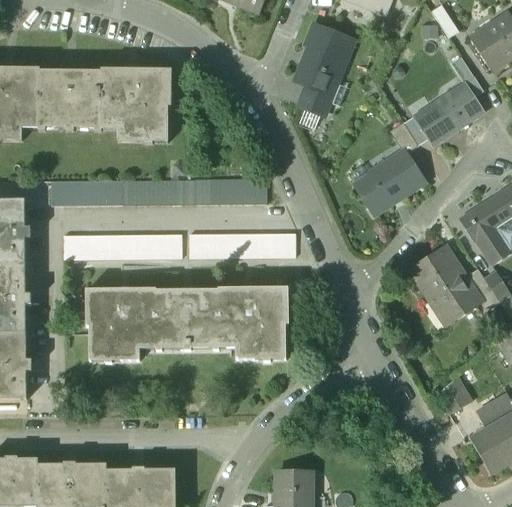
[(232,0),(259,11),(263,0),(232,0)]
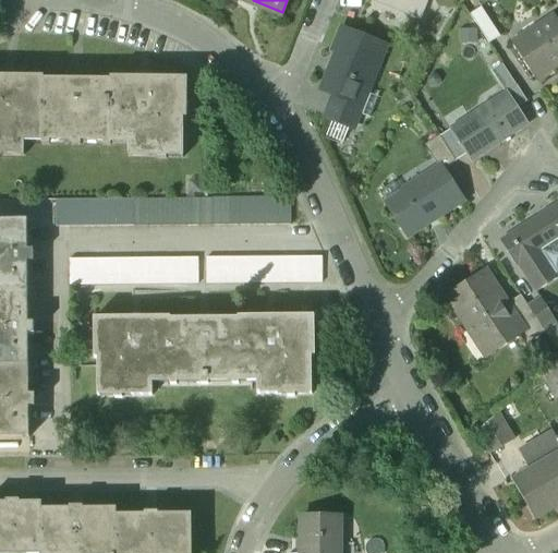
[(499,32),(481,2),(470,10),(488,38),(499,32)]
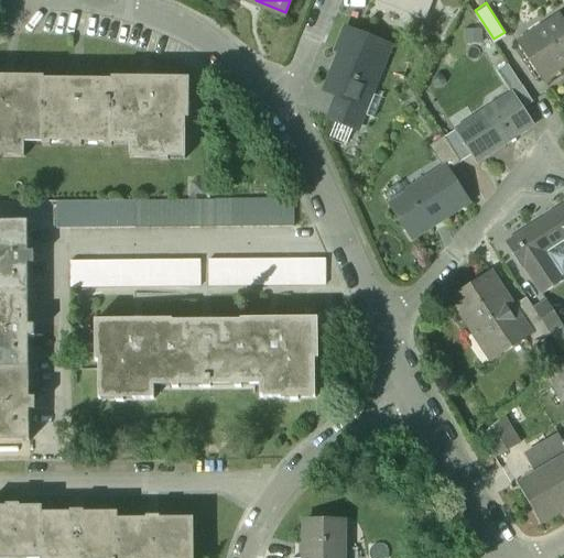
[(563,17),(560,10),(517,37),(541,76),(563,61),(563,17)]
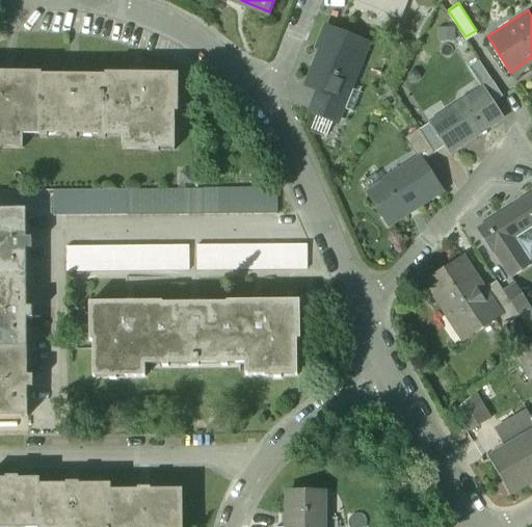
[(368,40),(324,22),(316,44),(320,46),(306,81),(318,86),(309,107),(317,110),(333,116),(337,119),(368,40)]
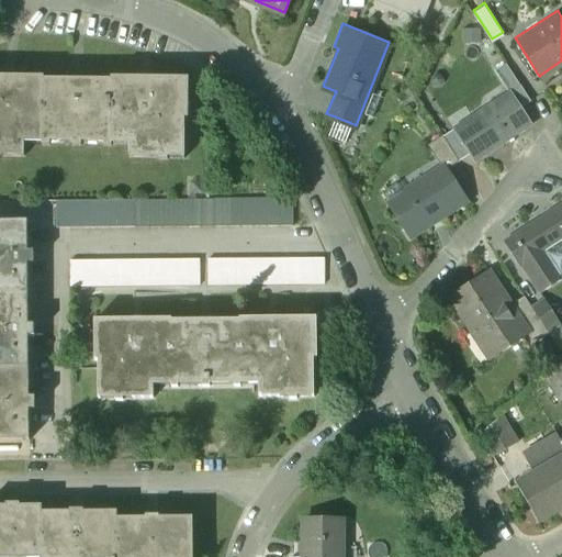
[(530,98),(506,60),(496,68),(509,89),(519,104),(530,98)]
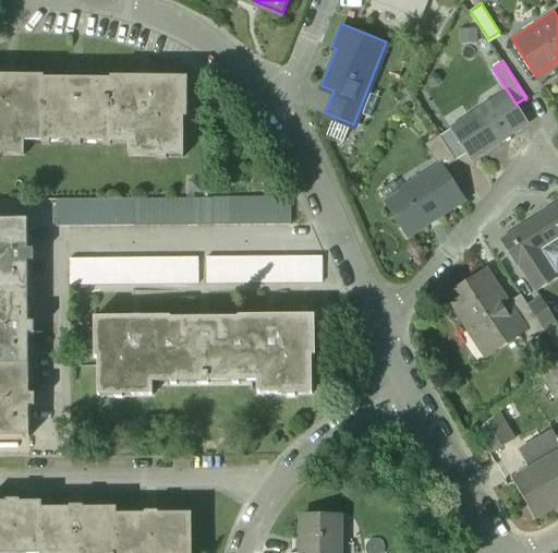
[(185,74),(109,73),(109,75),(41,75),(43,72),(0,72),(0,151),(23,152),(23,137),(40,139),(40,141),(48,141),(48,139),(71,139),(71,142),(80,142),(80,139),(101,139),(101,142),(110,142),(110,139),(126,139),(126,153),(157,153),(157,156),(165,156),(165,153),(180,153),(180,154),(182,155),(182,113),(185,113),(185,74)]
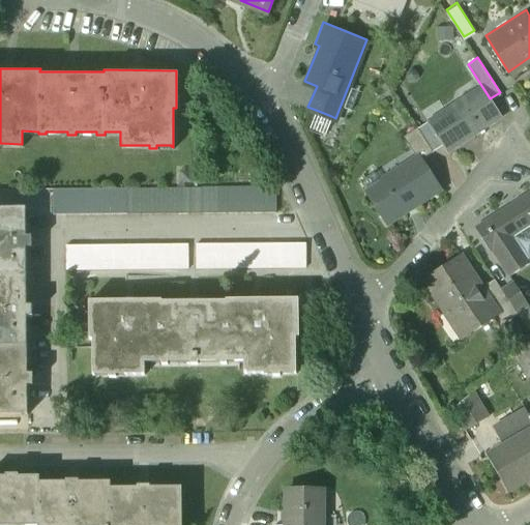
[(480,84),(443,109),(446,113),(432,122),(443,141),(448,148),(500,114),(490,98),(480,84)]
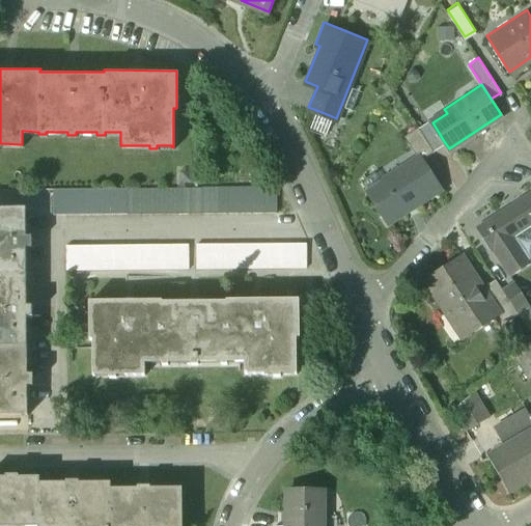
[(447,113),(444,109),(418,125),(434,148),(444,141),(432,122),(447,113)]
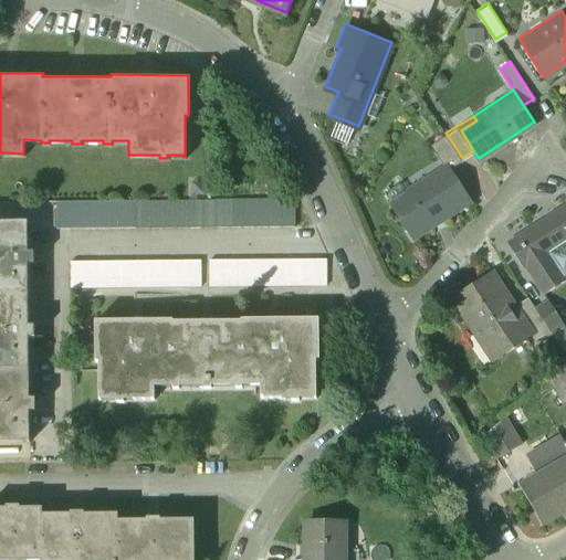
[(354,124),(337,117),(331,133),(347,139),(354,124)]
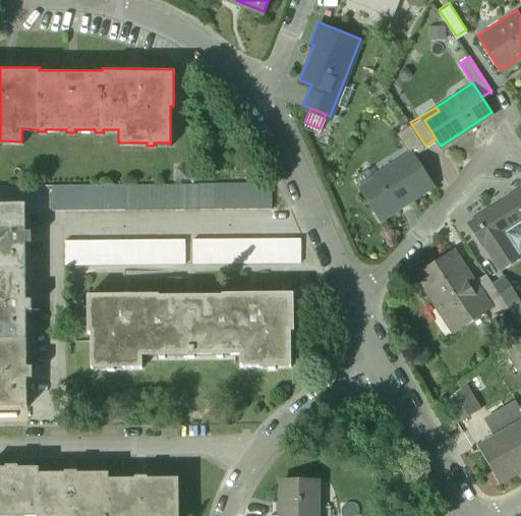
[(410,122),(396,131),(410,153),(411,152),(413,155),(425,146),(410,122)]
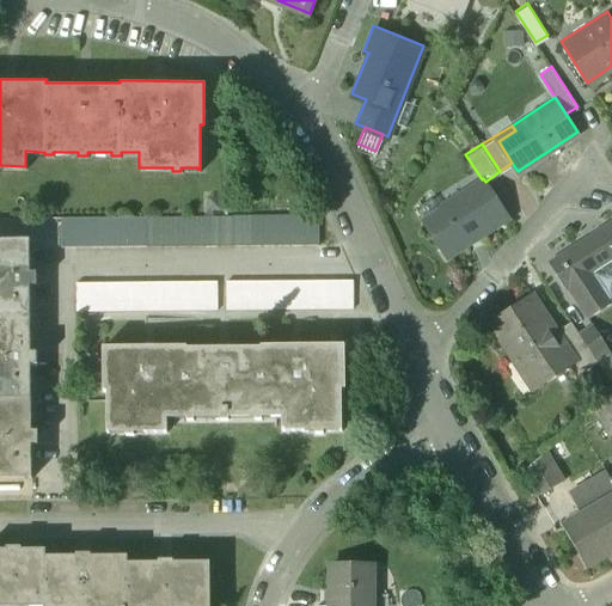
[(482,179),(423,218),(447,255),(507,215),(485,182),(483,178),(482,179)]
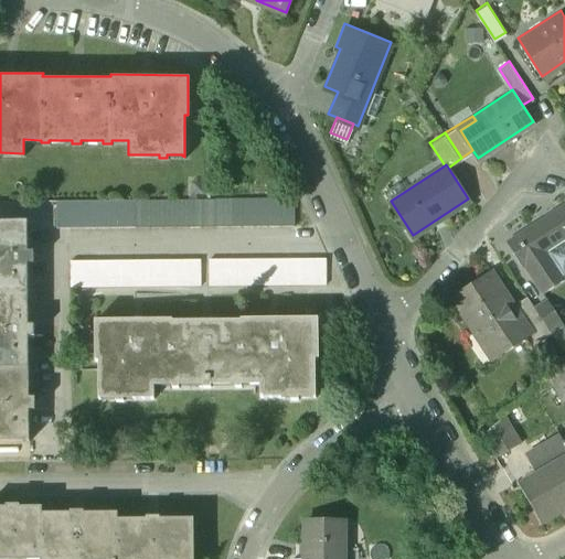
[(214,224),(214,196),(135,197),(135,225),(214,224)]
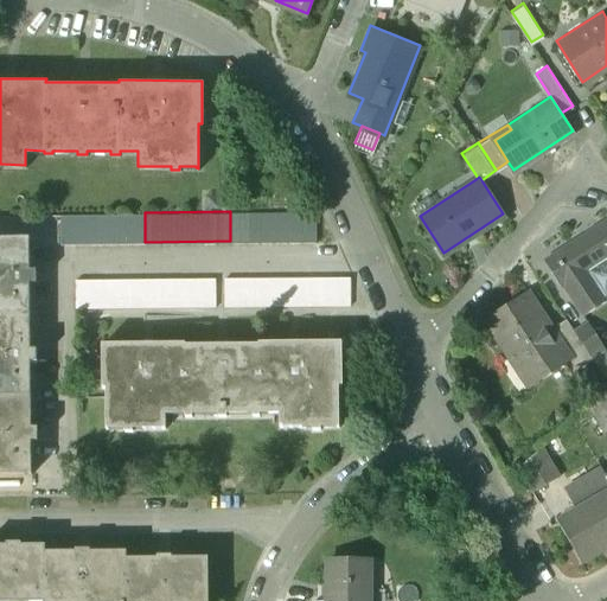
[(315,211),(230,211),(230,241),(231,241),(315,241),(315,211)]
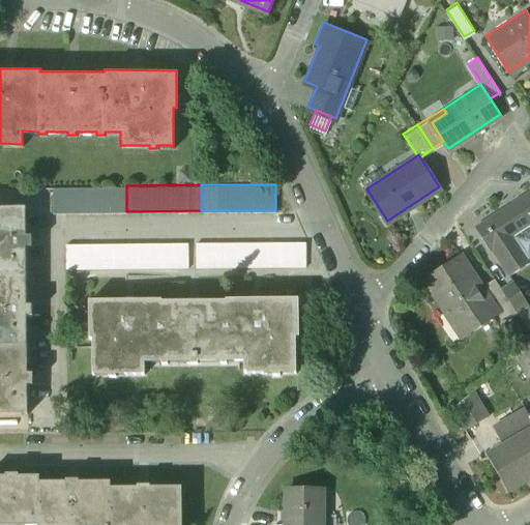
[(126,211),(126,185),(52,185),(53,211),(126,211)]
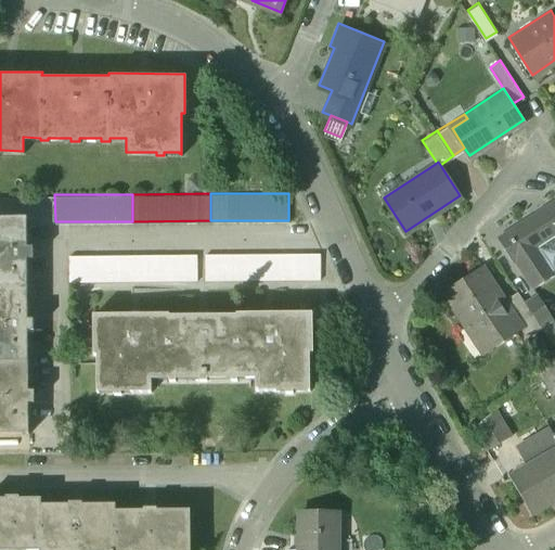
[(554,197),(500,234),(499,233),(498,234),(514,259),(516,258),(533,285),(554,271),(536,244),(554,231),(554,197)]
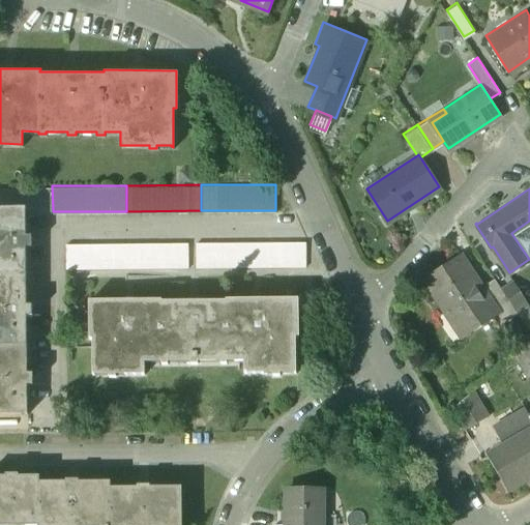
[(25,234),(25,205),(0,205),(0,273),(26,273),(25,245),(31,245),(31,234),(25,234)]
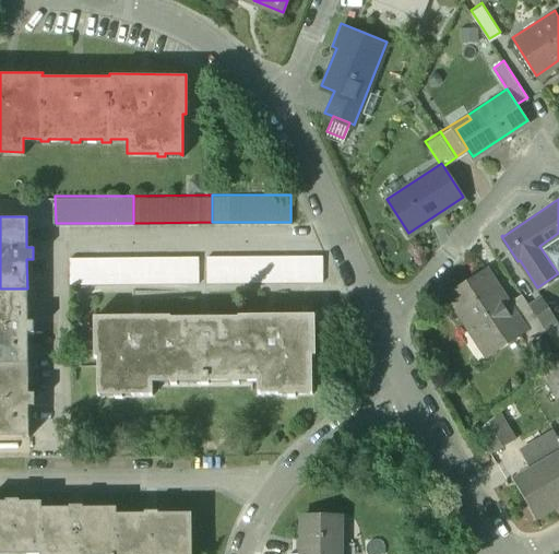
[(322,279),(322,254),(205,255),(205,280),(322,279)]
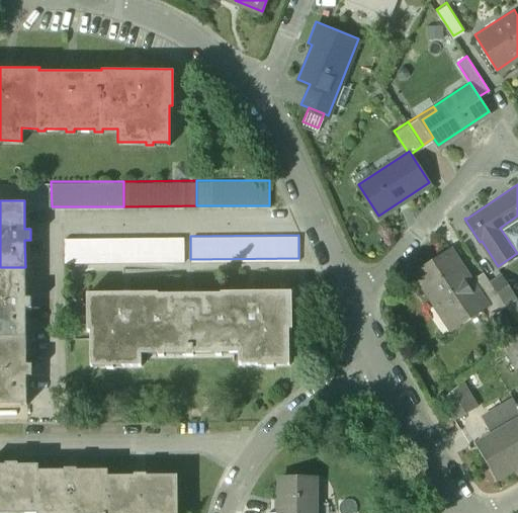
[(183,260),(183,236),(64,237),(64,261),(183,260)]
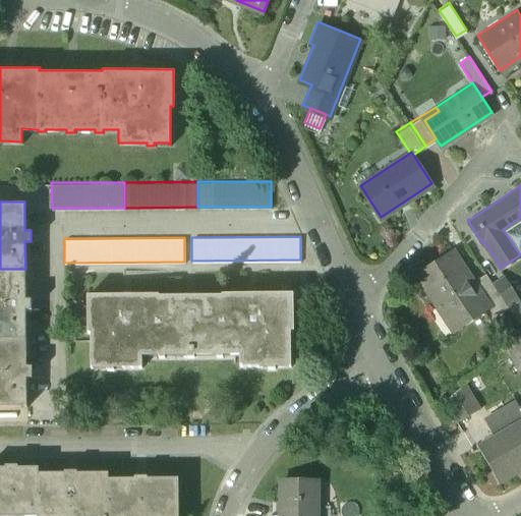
[(473,280),(453,248),(416,273),(437,303),(443,299),(459,325),(488,305),(489,304),(473,280)]
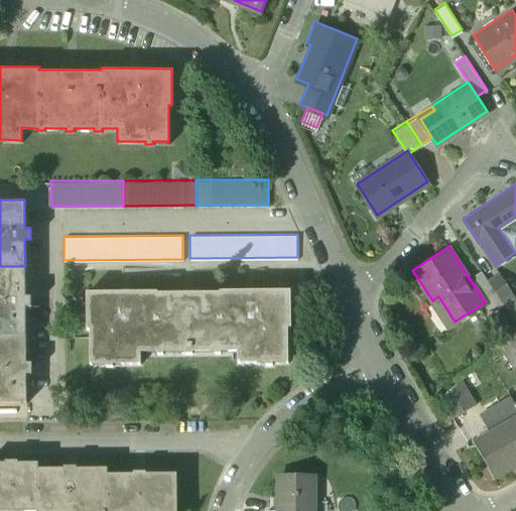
[(25,294),(25,266),(0,266),(0,333),(25,333),(25,305),(35,304),(34,294),(25,294)]
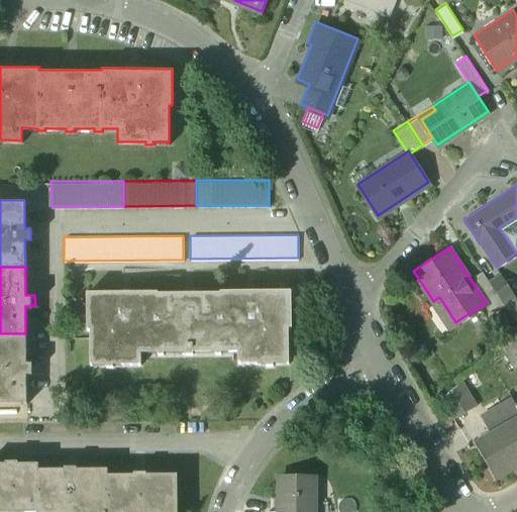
[(489,279),(482,269),(470,278),(486,302),(485,303),(491,312),(504,303),(504,302),(489,279)]
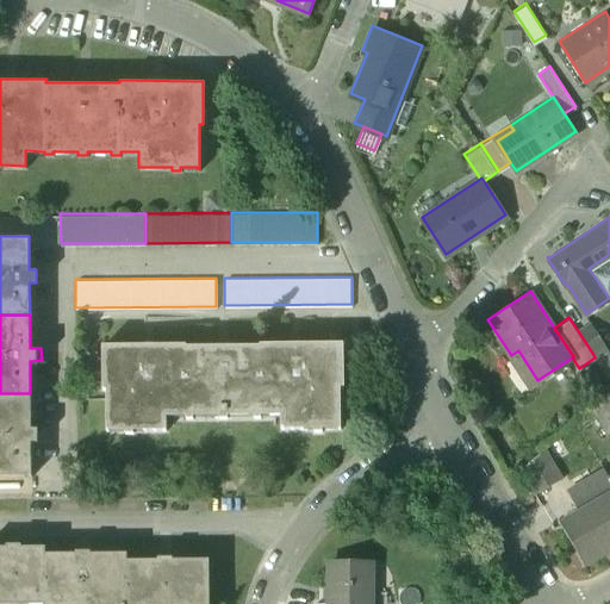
[(608,347),(590,321),(577,329),(595,356),(608,347)]
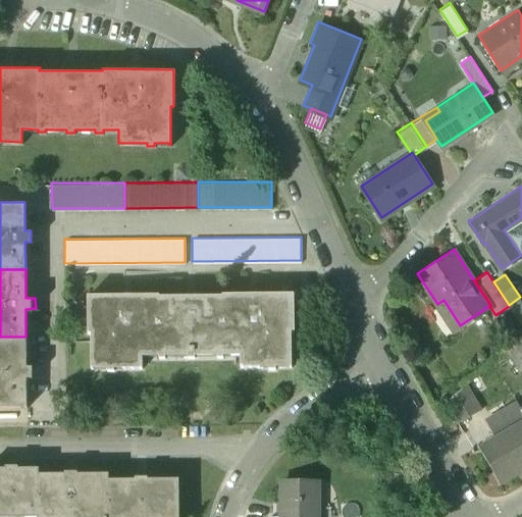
[(158,295),(158,293),(87,294),(87,331),(90,331),(91,367),(106,366),(106,369),(113,369),(113,366),(142,366),(142,355),(158,355),(158,356),(164,356),(164,354),(187,354),(187,356),(194,356),(194,354),(216,354),(216,356),(222,356),(222,354),(240,354),(240,365),(268,365),(268,367),(275,367),(275,365),(291,365),(291,329),(294,329),(293,292),(221,293),(221,294),(158,295)]
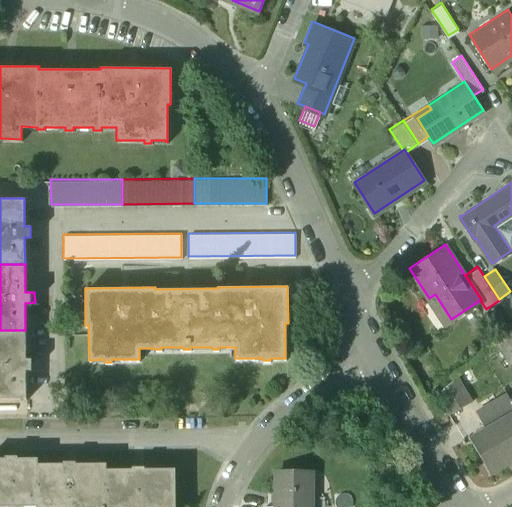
[(511,325),(496,339),(509,361),(511,358),(511,325)]
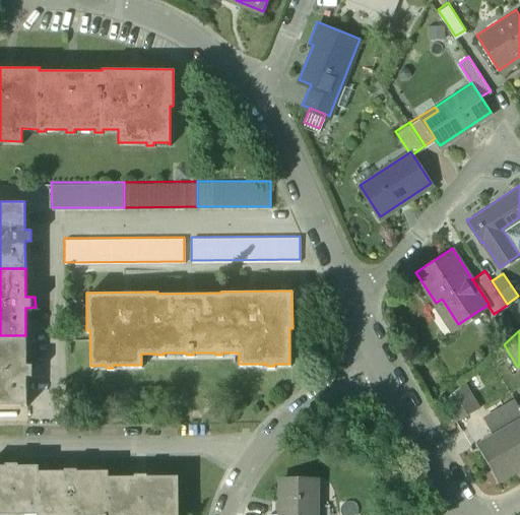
[(25,335),(0,335),(0,402),(26,402),(25,375),(31,375),(31,364),(25,364),(25,335)]
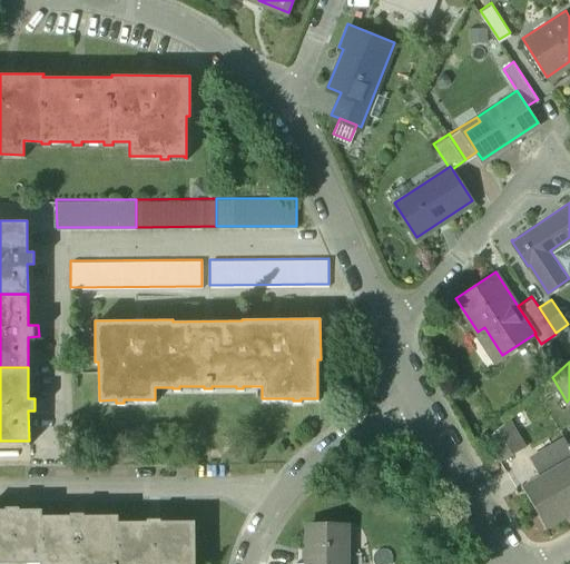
[(508,417),(487,436),(499,459),(524,445),(508,417)]
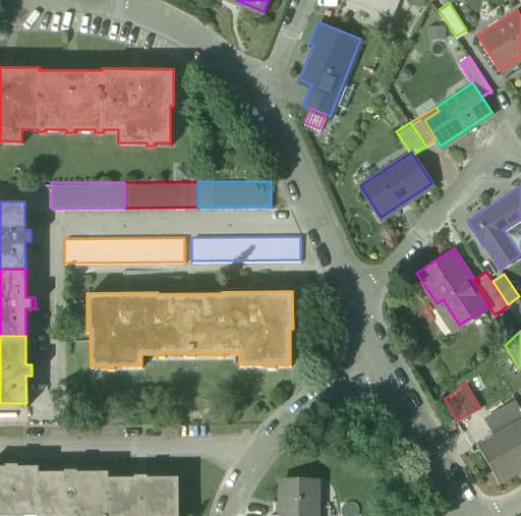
[(516,399),(486,416),(497,434),(520,419),(520,407),(516,399)]
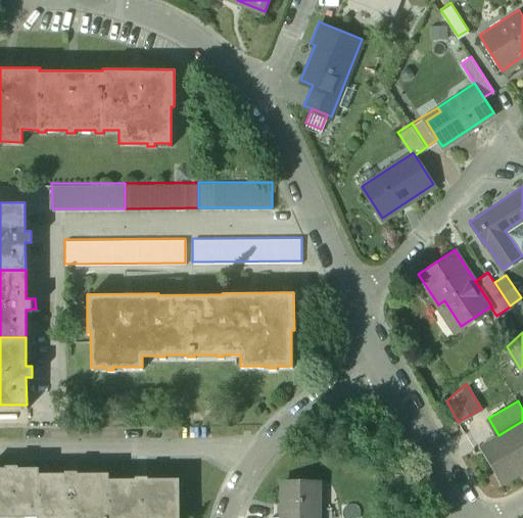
[(522,469),(522,421),(498,435),(480,446),(501,482),(522,469)]
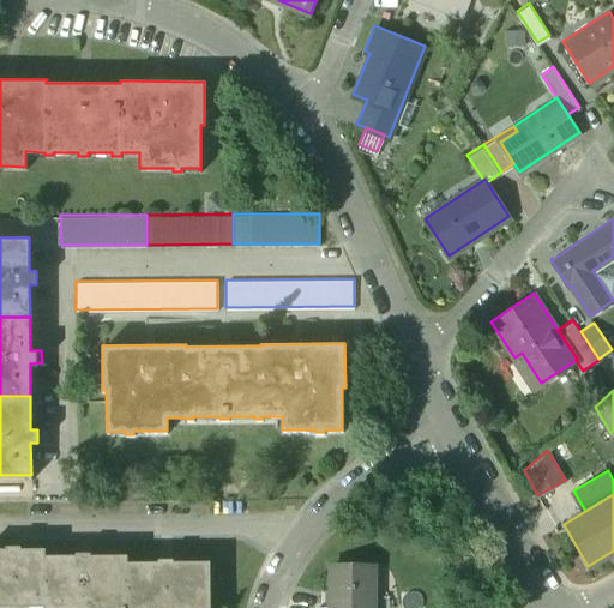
[(44,548),(20,548),(20,546),(6,547),(6,549),(0,548),(0,606),(44,606),(43,607),(210,607),(210,561),(174,561),(173,559),(158,559),(158,561),(127,561),(127,555),(91,555),(90,553),(76,553),(76,555),(46,555),(44,548)]
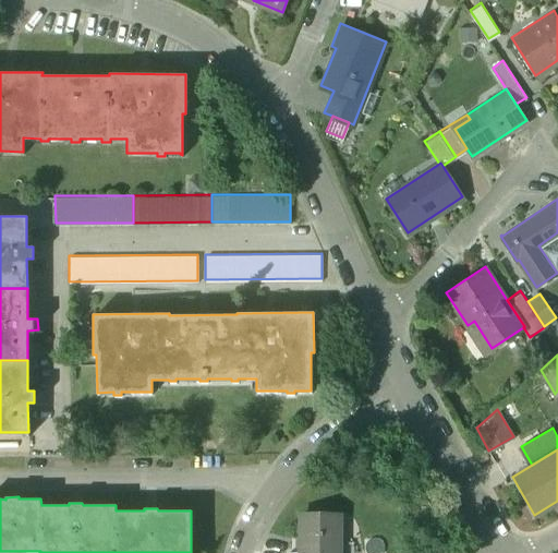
[(339,552),(339,513),(301,513),(301,552),(339,552)]
